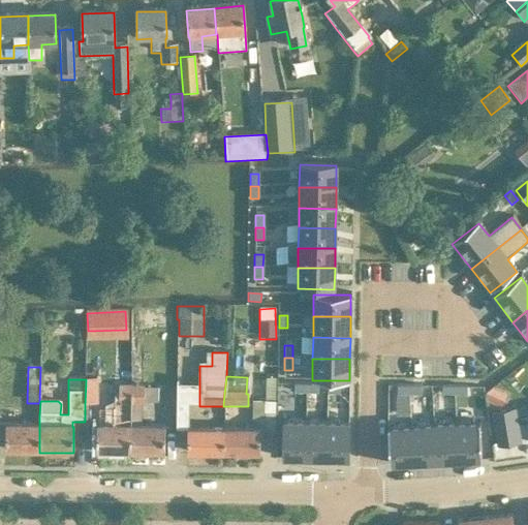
[(97,379),(86,379),(85,405),(97,405),(97,379)]
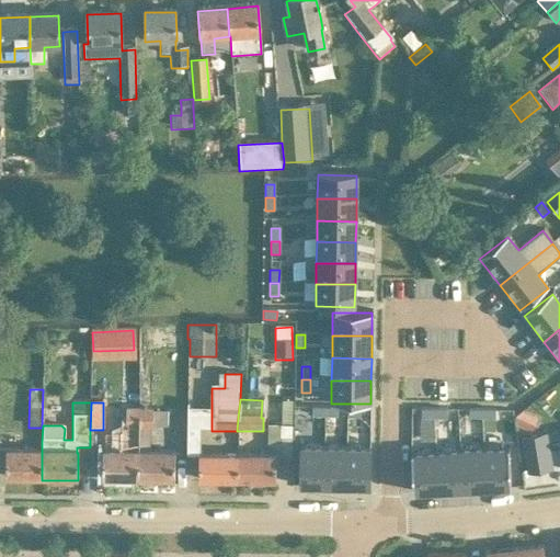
[(282,406),(282,430),(292,430),(292,406),(282,406)]
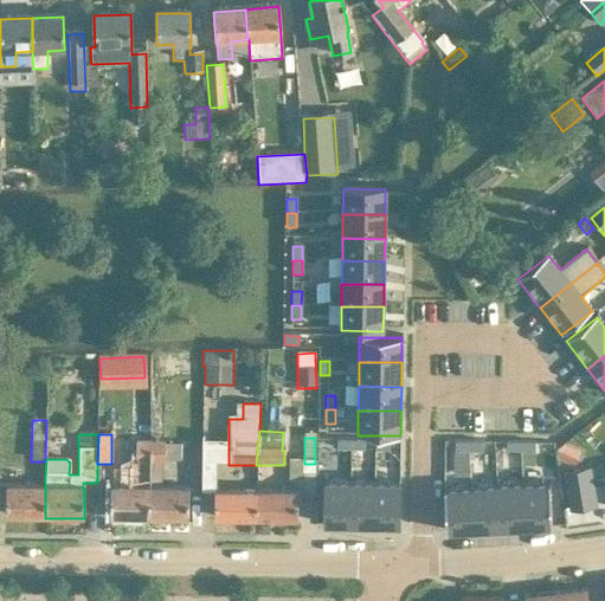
[(199,464),(227,463),(227,439),(198,440),(199,464)]
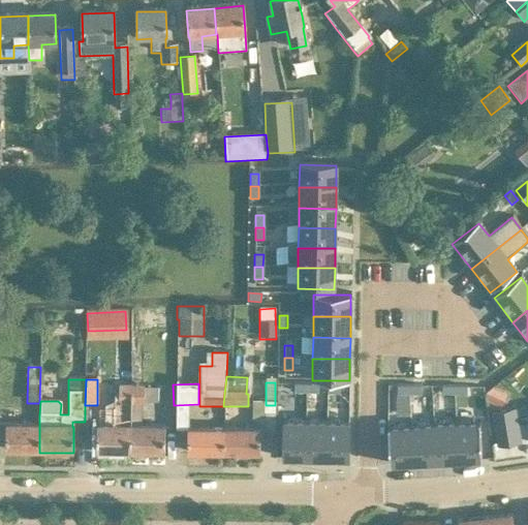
[(306,385),(293,385),(293,394),(306,394),(306,385)]
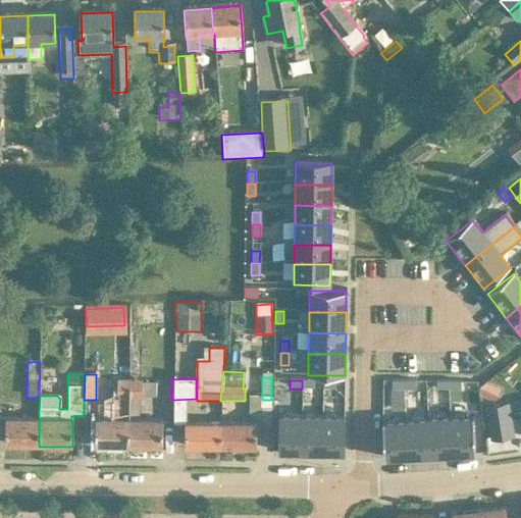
[(314,380),(302,380),(302,389),(314,389),(314,380)]
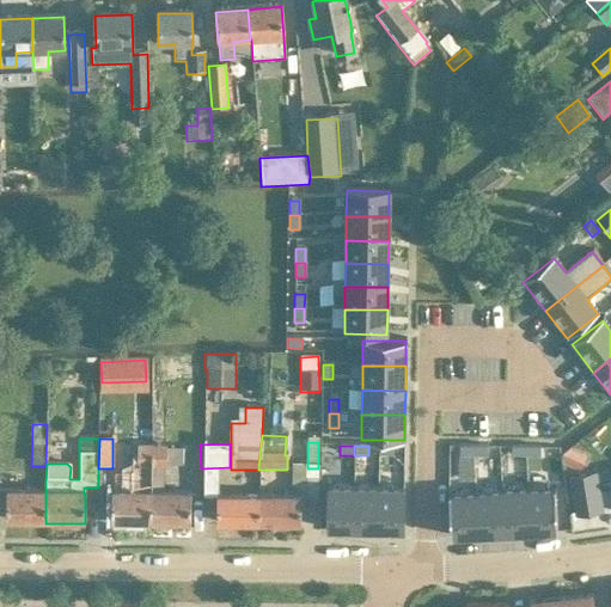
[(378,447),(378,457),(392,457),(392,447),(378,447)]
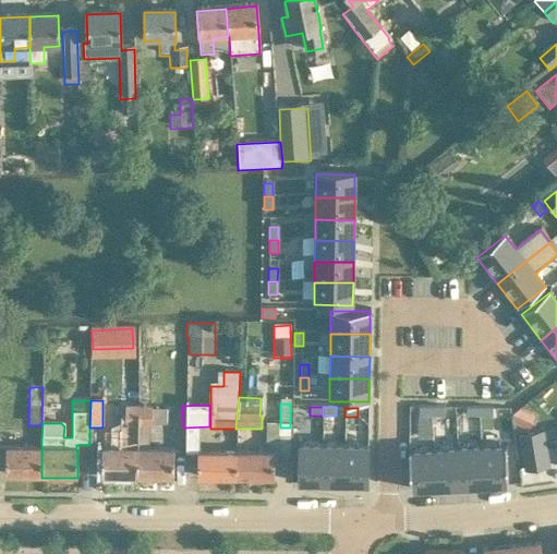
[(138,426),(138,410),(125,409),(125,418),(124,426),(138,426)]
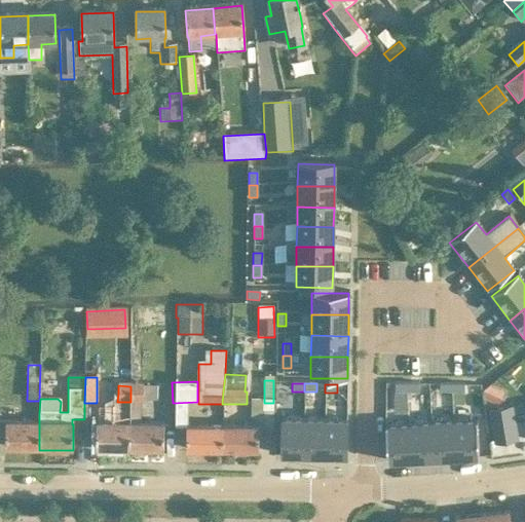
[(395,385),(394,394),(407,394),(407,385),(395,385)]
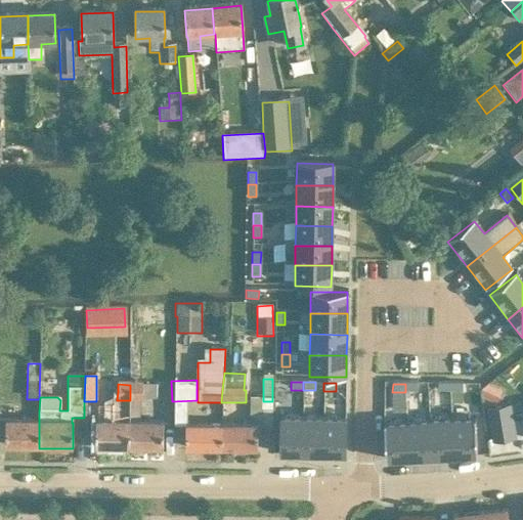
[(405,384),(405,392),(418,392),(418,384),(405,384)]
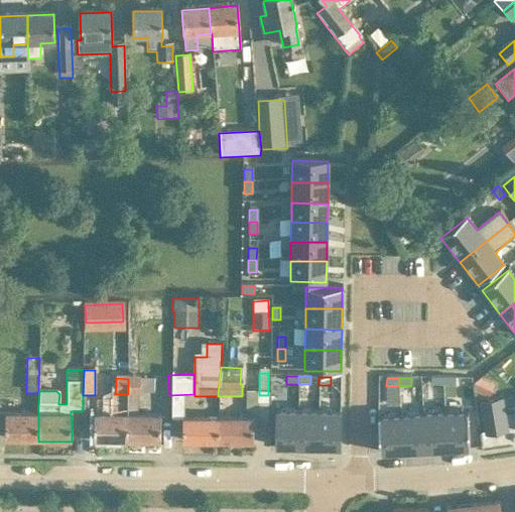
[(430,378),(430,387),(442,387),(442,379),(430,378)]
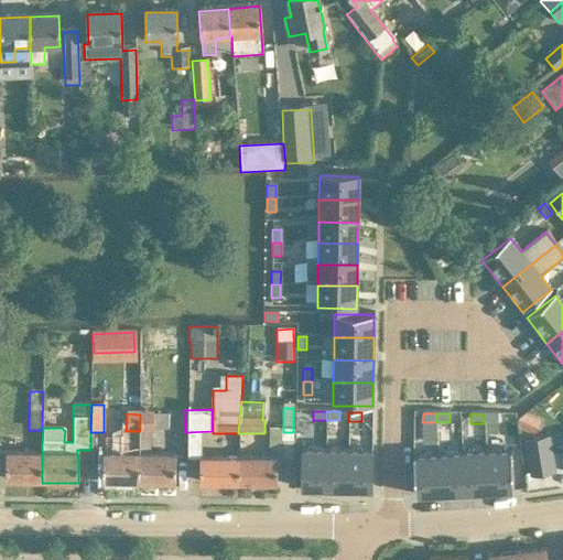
[(153,415),(140,415),(140,431),(153,431),(153,415)]
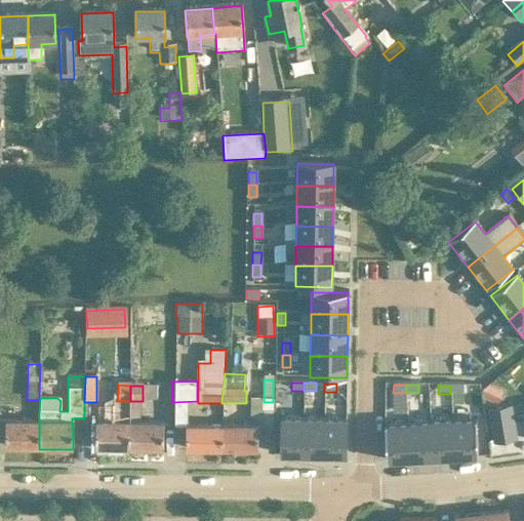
[(450,386),(450,394),(462,394),(462,386),(450,386)]
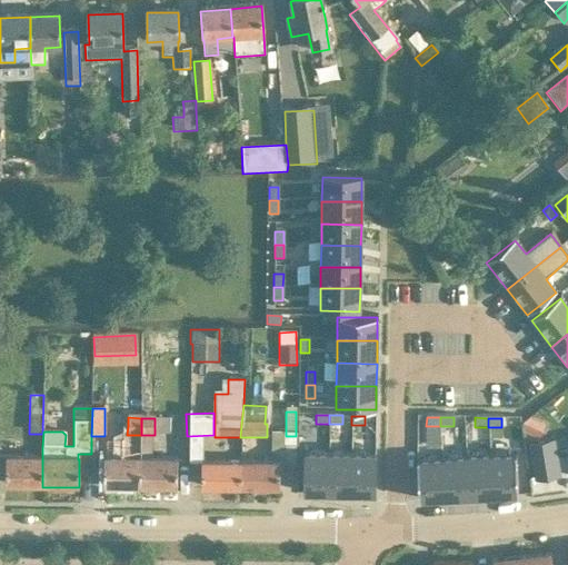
[(538,439),(544,425),(528,418),(520,424),(521,434),(538,439)]
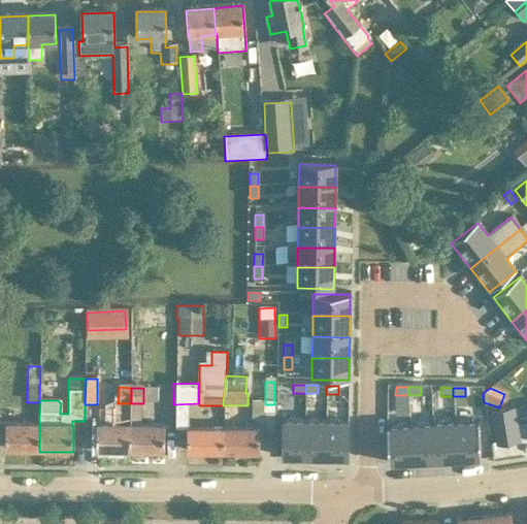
[(130,453),(130,426),(131,403),(118,403),(119,395),(113,395),(113,402),(104,405),(104,426),(96,426),(96,452),(130,453)]
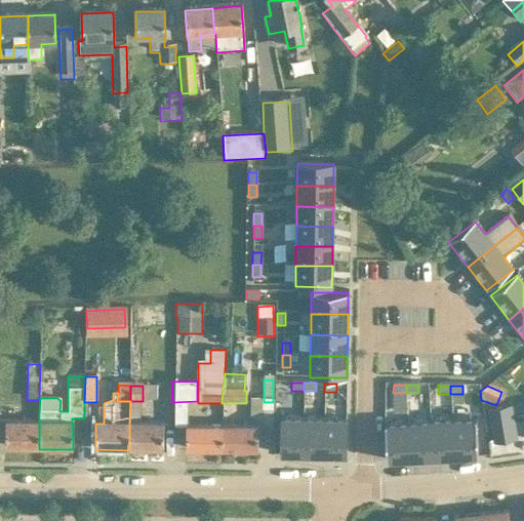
[(488,411),(493,443),(516,439),(510,407),(488,411)]
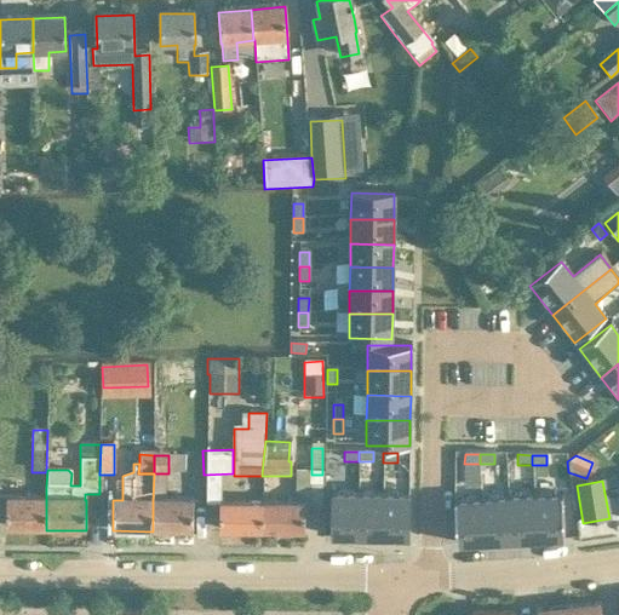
[(332,495),(331,539),(357,539),(357,495),(332,495)]
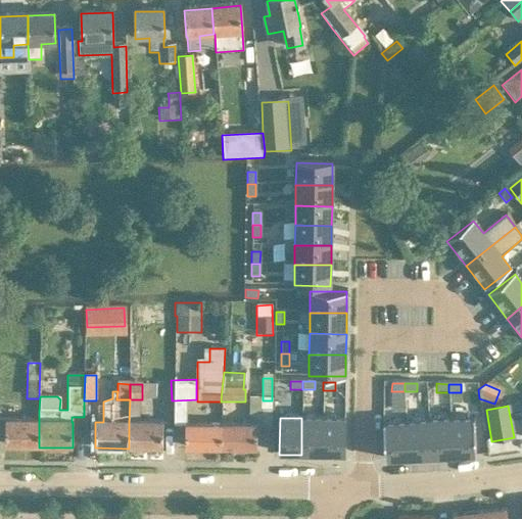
[(301,418),(301,455),(322,455),(323,418),(301,418)]
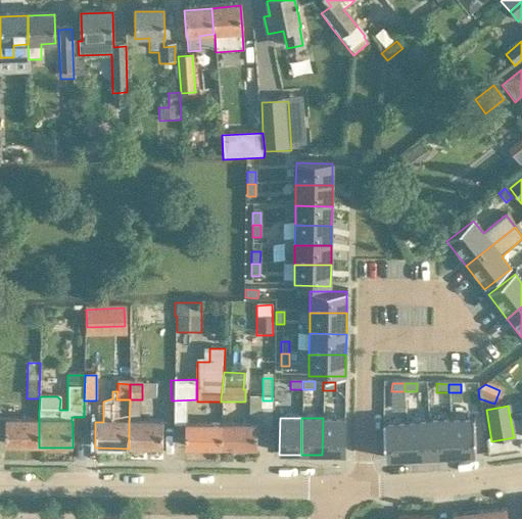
[(323,418),(322,455),(344,456),(344,419),(323,418)]
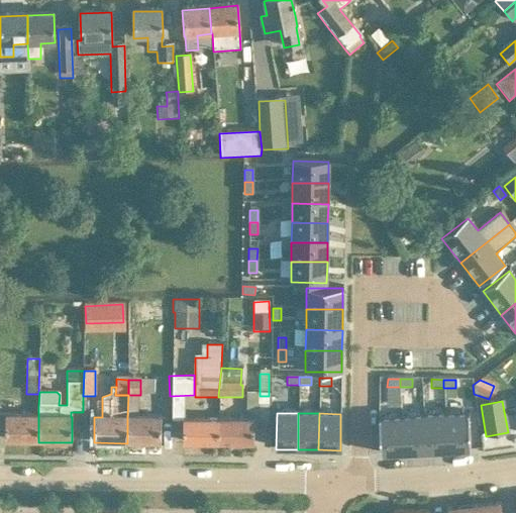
[(468,414),(445,415),(447,451),(470,450),(468,414)]
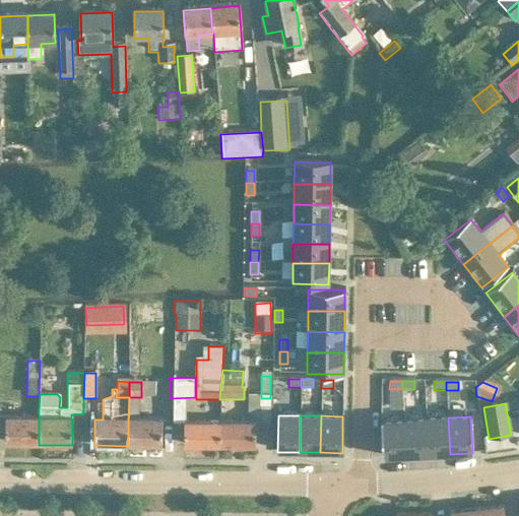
[(448,417),(426,420),(428,456),(450,454),(448,417)]
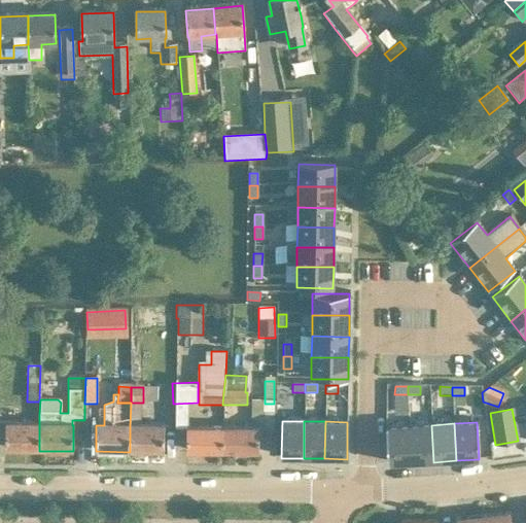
[(4,450),(39,451),(39,425),(5,425),(4,450)]
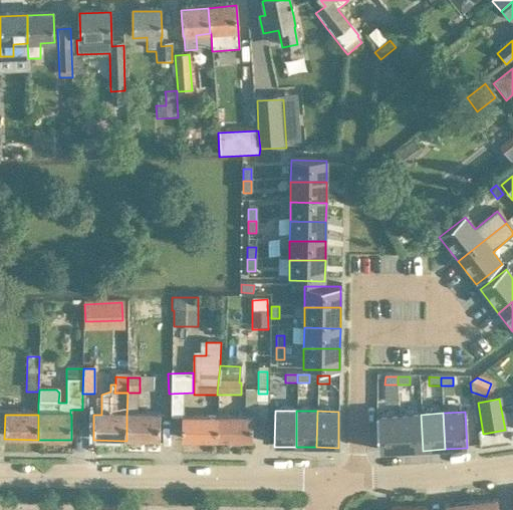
[(160,441),(160,416),(126,415),(126,441),(160,441)]
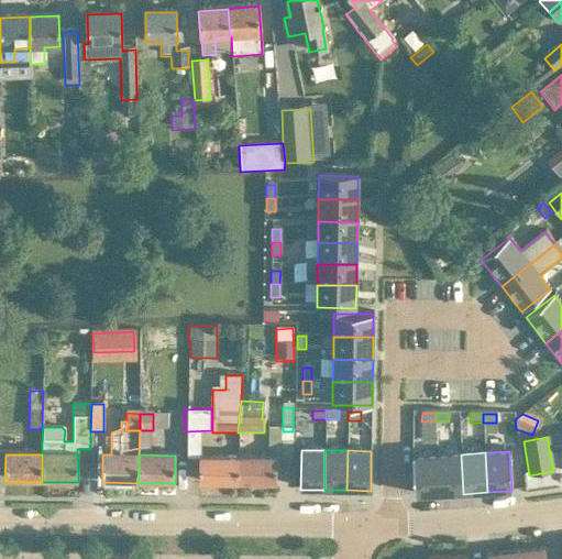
[(461,455),(437,456),(439,495),(463,494),(461,455)]
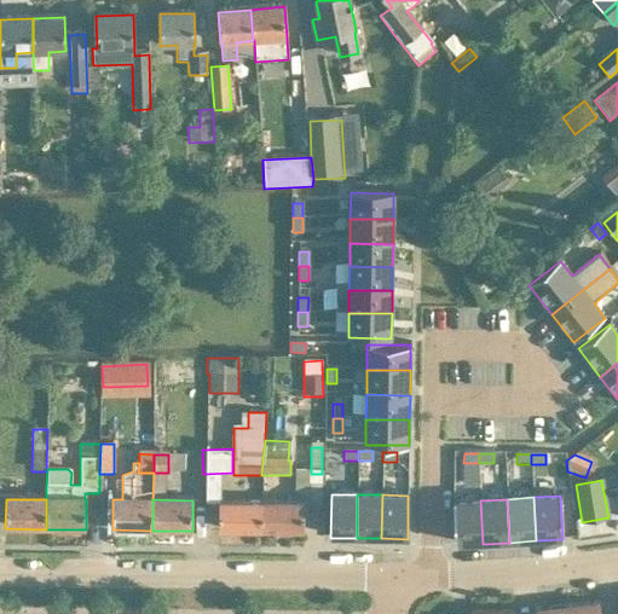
[(480,500),(454,502),(455,545),(483,544),(480,500)]
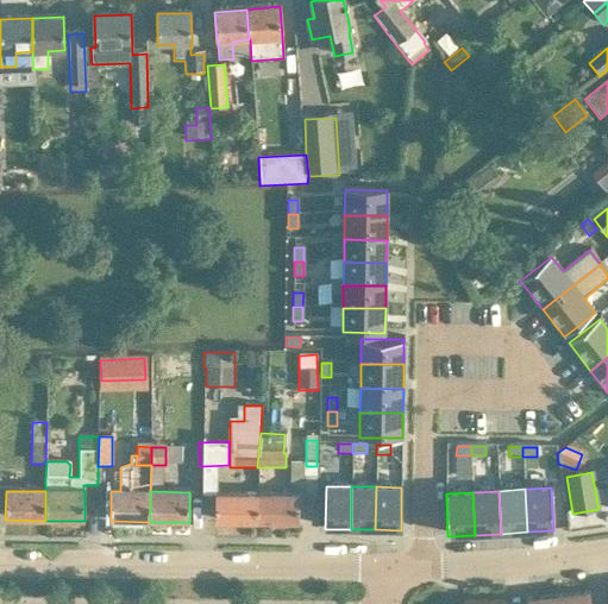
[(215,523),(257,523),(258,496),(215,496),(215,523)]
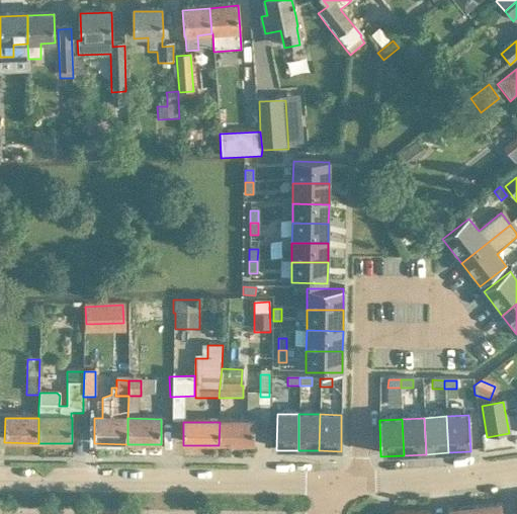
[(254,445),(254,429),(254,422),(220,422),(219,445),(254,445)]
